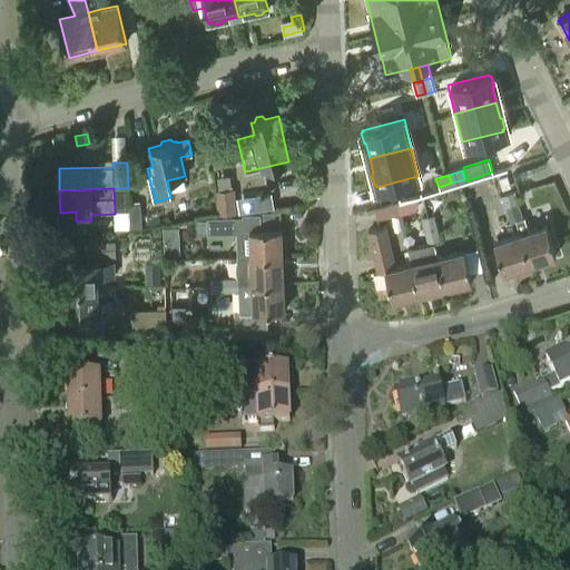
[(217,190),(218,215),(236,214),(234,189),(217,190)]
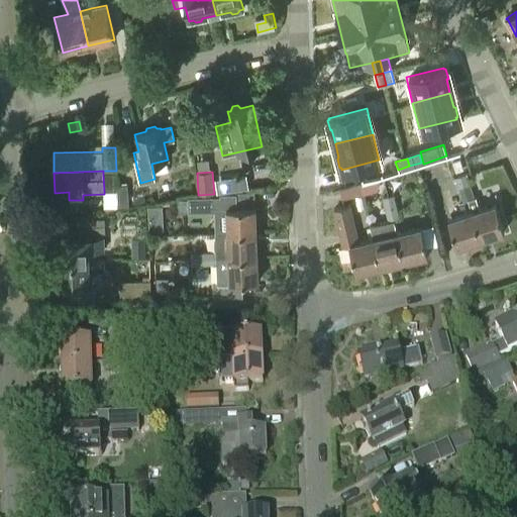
[(383,198),(387,212),(392,211),(391,207),(397,206),(393,189),(400,187),(403,183),(405,178),(403,172),(384,178),(388,197),(383,198)]
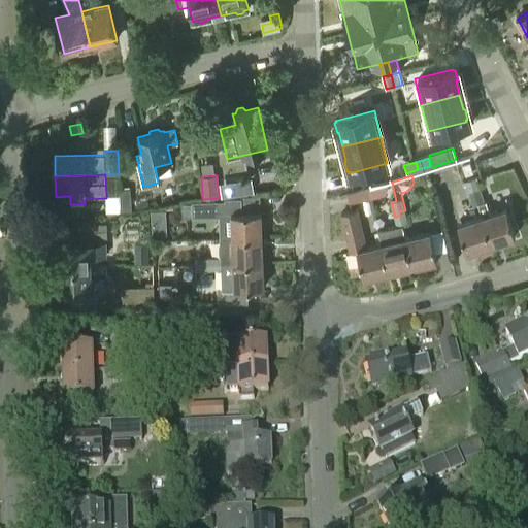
[(220,182),(222,196),(255,191),(252,176),(220,182)]
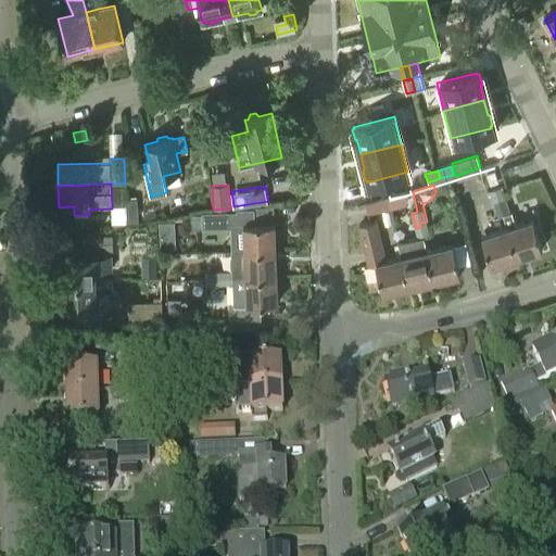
[(111,188),(112,206),(122,206),(122,188),(111,188)]
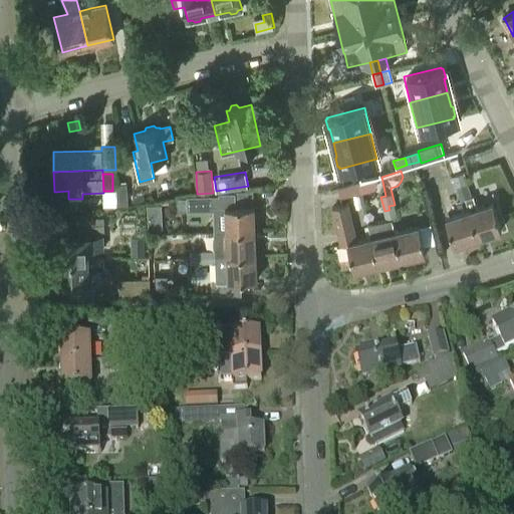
[(453,177),(456,187),(462,186),(463,189),(468,188),(464,174),(453,177)]
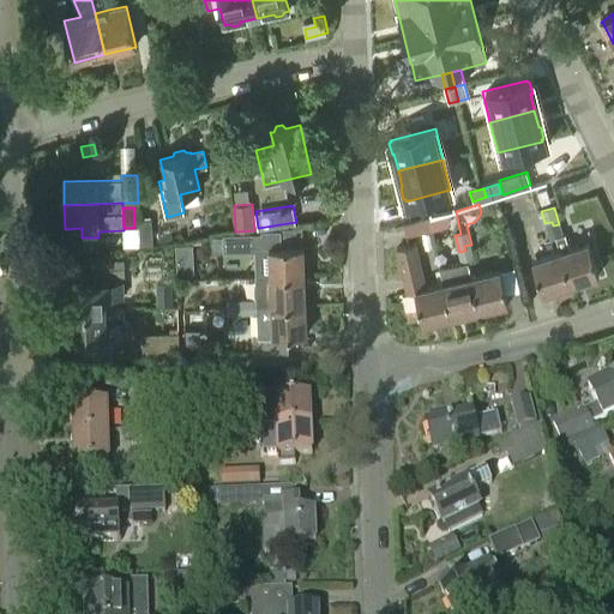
[(403,226),(404,230),(407,238),(432,230),(427,218),(403,226)]
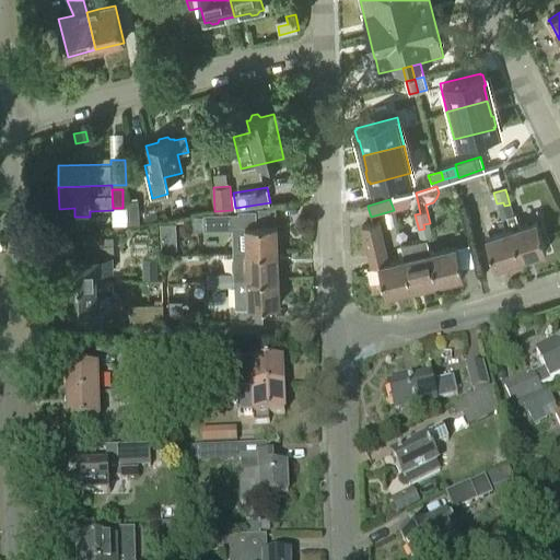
[(126,200),(126,208),(127,224),(139,224),(139,200),(126,200)]
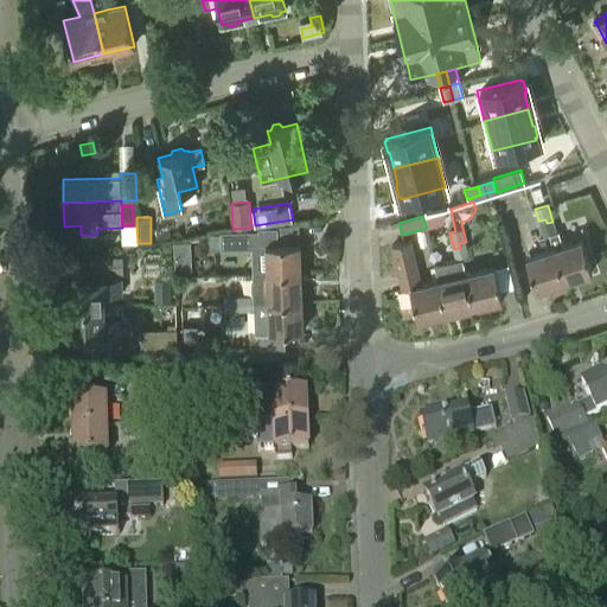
[(545,219),(538,221),(544,238),(556,234),(553,222),(547,223),(545,219)]
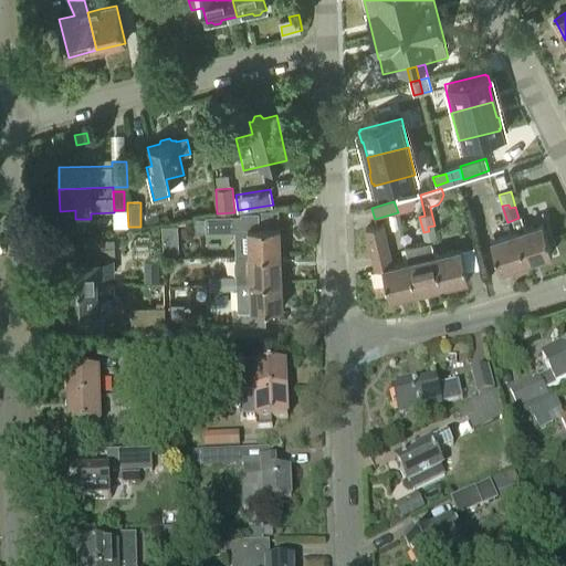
[(399,228),(397,216),(389,217),(392,230),(399,228)]
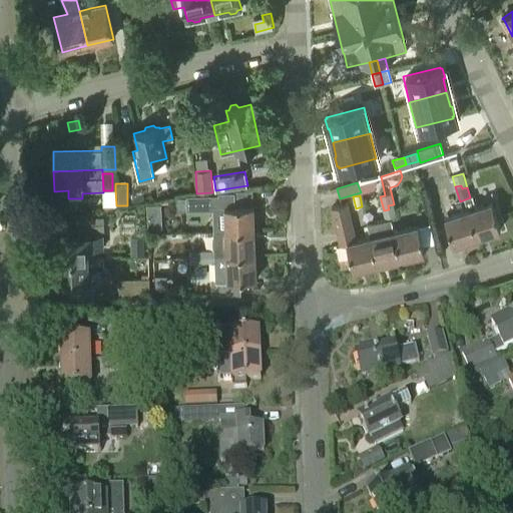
[(347,243),(354,271),(377,265),(365,218),(362,219),(367,238),(356,240),(348,203),(332,207),(341,244),(347,243)]
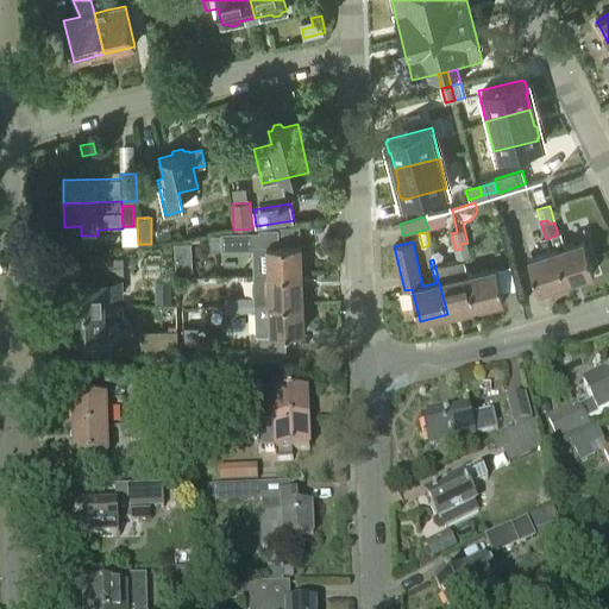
[(584,242),(557,250),(566,282),(595,274),(584,242)]
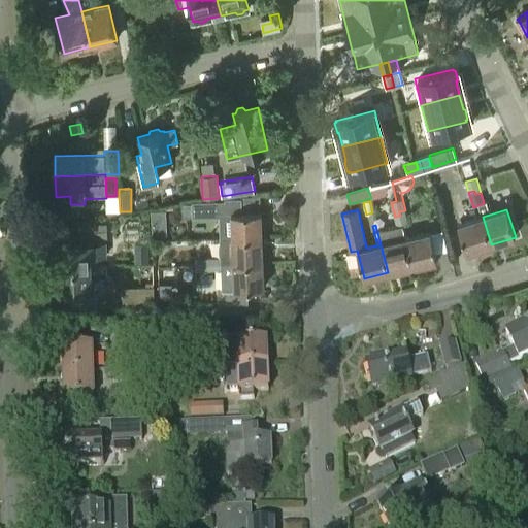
[(378,232),(388,272),(413,267),(403,226),(408,225),(405,210),(399,211),(400,216),(395,217),(397,228),(378,232)]
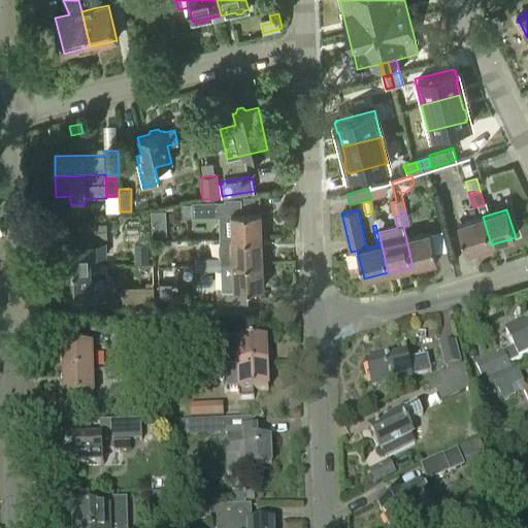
[(232,212),(232,238),(262,237),(261,211),(232,212)]
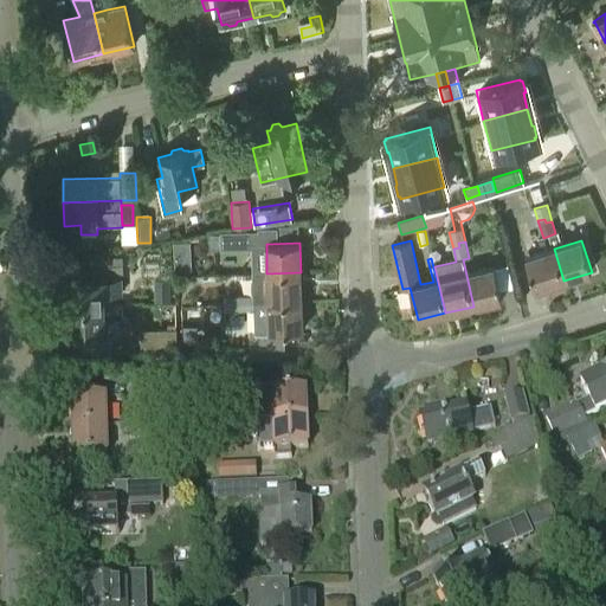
[(554,249),(526,258),(536,289),(563,281),(554,249)]
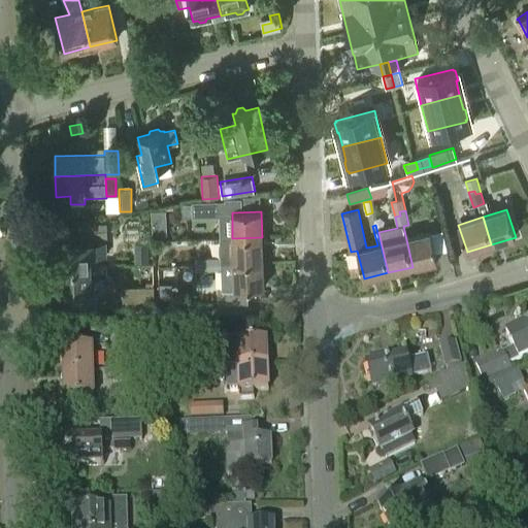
[(106,224),(80,225),(80,237),(106,237),(106,224)]
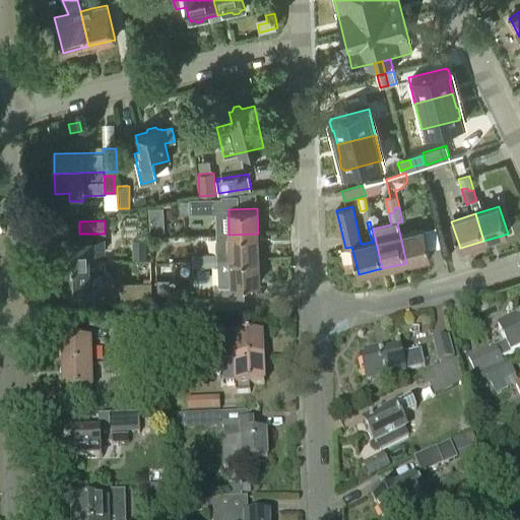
[(405,234),(402,221),(397,222),(406,263),(431,257),(424,229),(405,234)]
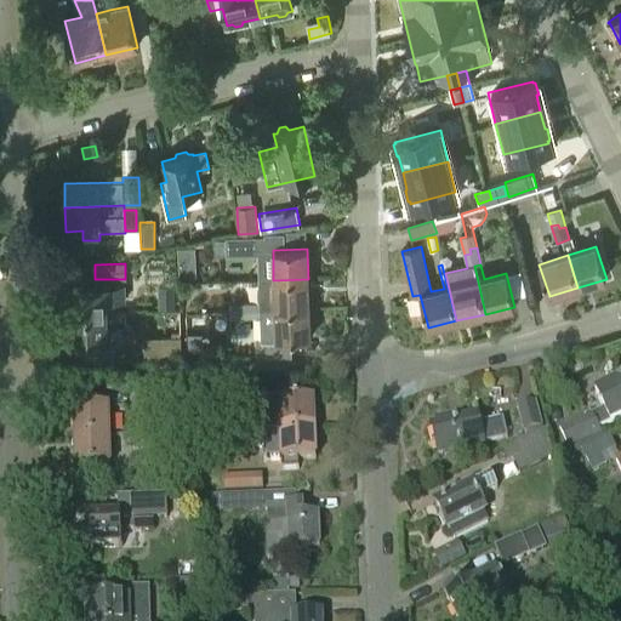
[(258,281),(260,303),(261,311),(309,308),(308,279),(273,280),(258,281)]
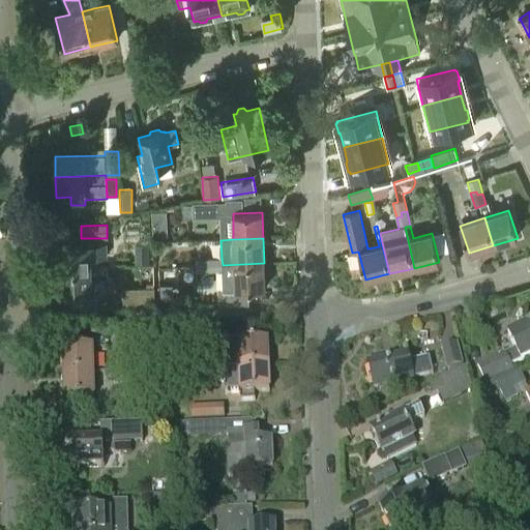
[(106,245),(59,246),(60,269),(95,268),(95,258),(107,257),(106,245)]
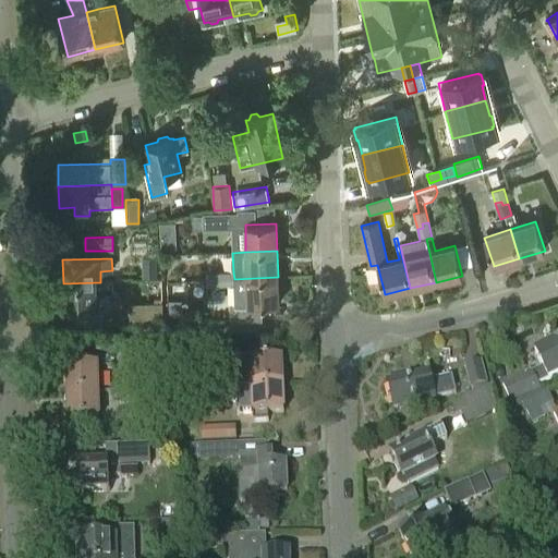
[(143,259),(143,278),(157,278),(156,258),(143,259)]
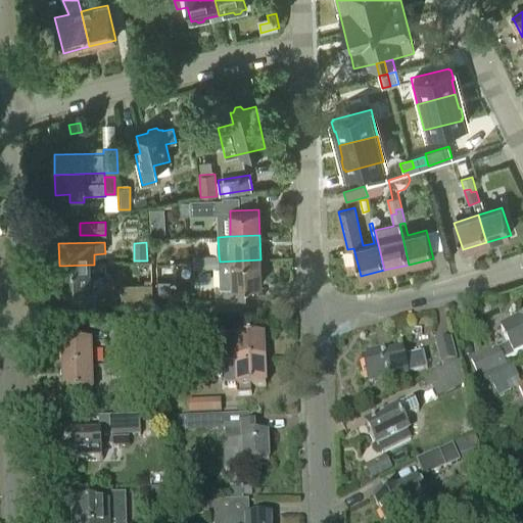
[(204,256),(204,268),(220,267),(220,286),(262,285),(260,259),(220,262),(219,255),(204,256)]
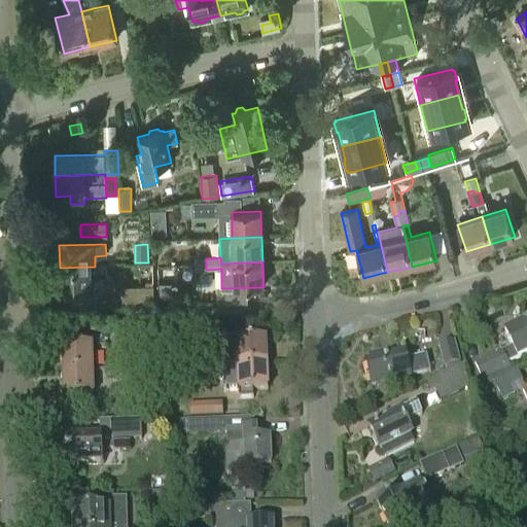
[(195,270),(206,270),(206,258),(195,258),(195,270)]
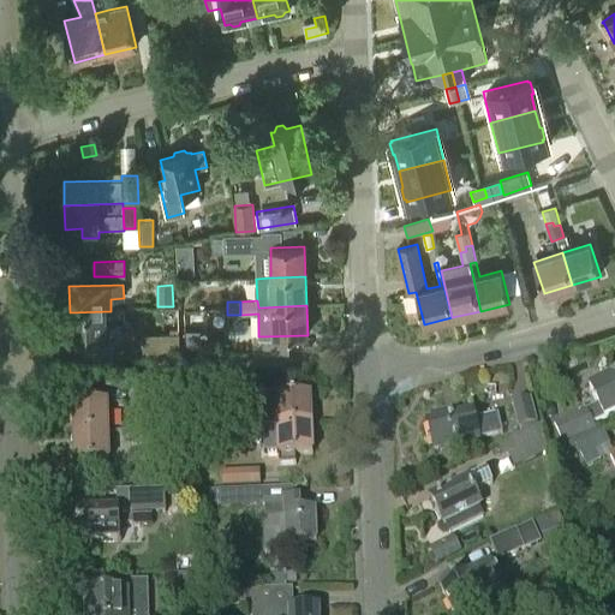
[(124,310),(70,312),(71,339),(132,335),(132,326),(125,322),(124,310)]
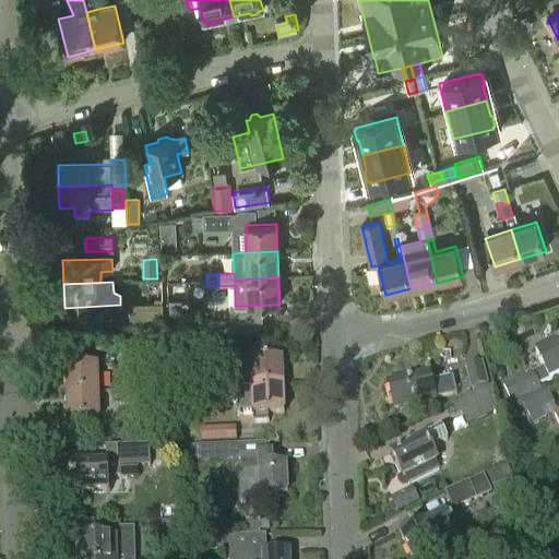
[(130,305),(130,320),(163,318),(163,304),(130,305)]
